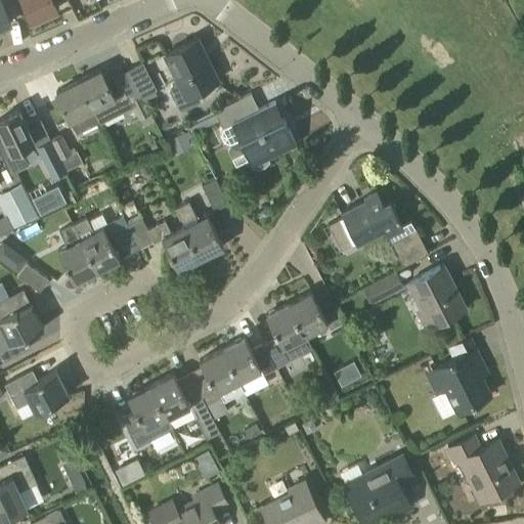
[(0,0),(0,27),(11,23),(0,0)]
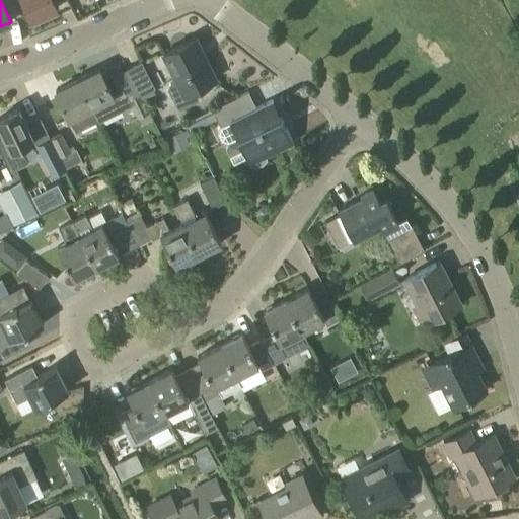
[(21,0),(30,20),(57,9),(52,0),(21,0)]
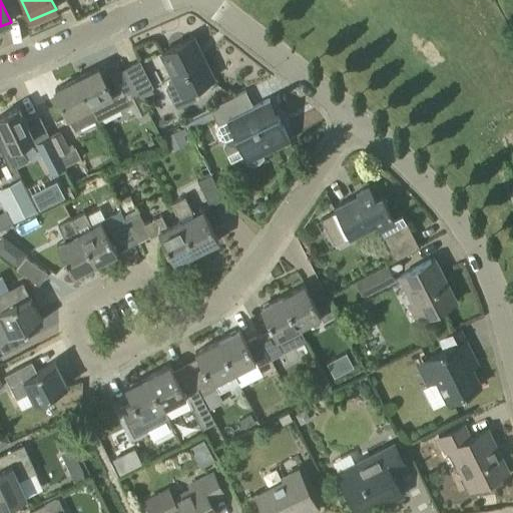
[(189,40),(193,38),(193,37),(161,53),(174,79),(167,83),(165,88),(174,106),(180,108),(196,99),(191,89),(213,78),(202,56),(198,58),(189,40)]
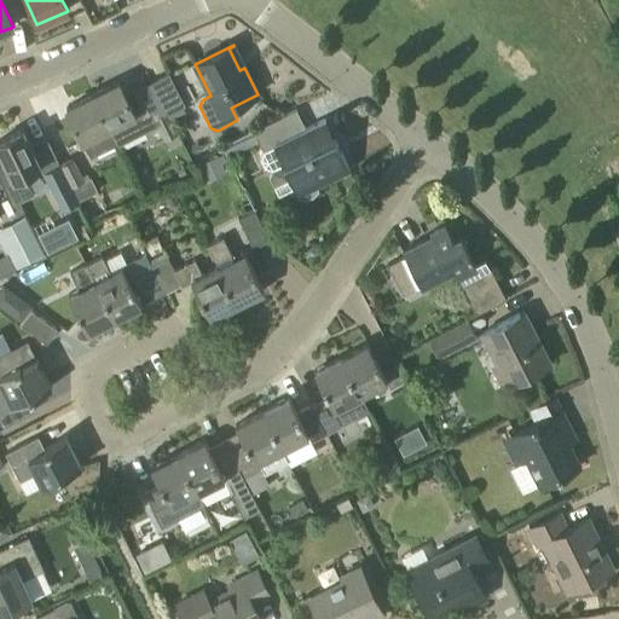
[(143,109),(134,113),(119,82),(91,96),(115,144),(116,146),(157,127),(163,140),(179,133),(168,113),(149,121),(143,109)]
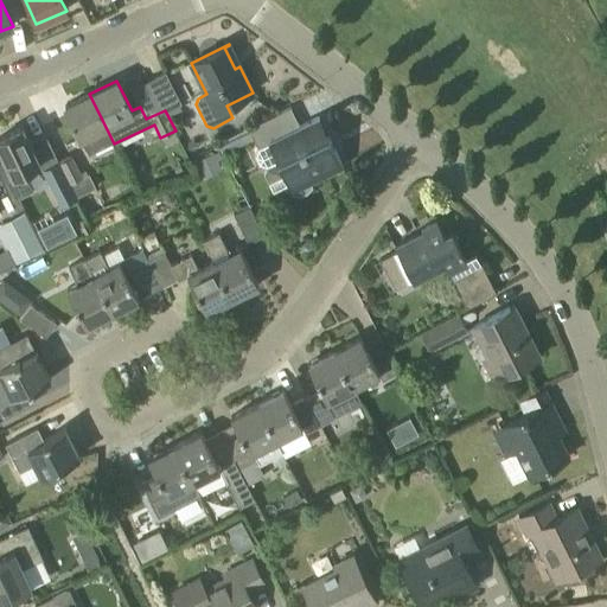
[(88,153),(113,141),(89,94),(64,107),(88,153)]
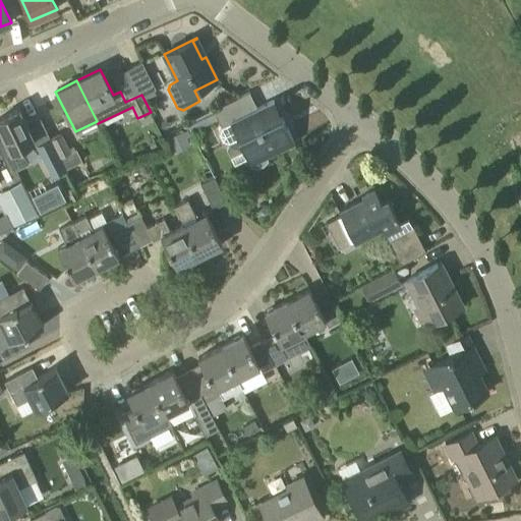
[(153,81),(138,89),(141,95),(142,96),(155,90),(157,89),(153,81)]
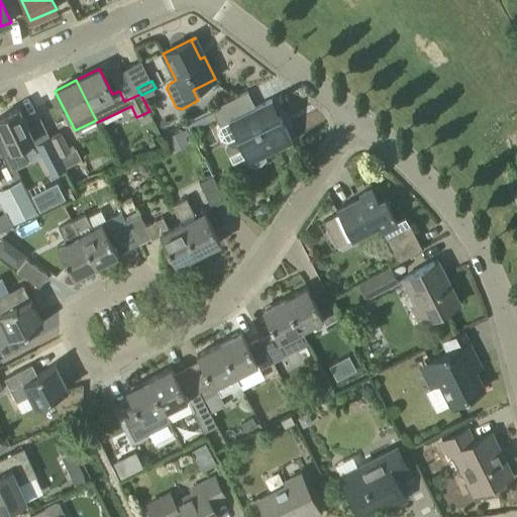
[(256,166),(262,163),(266,159),(265,156),(293,141),(280,116),(278,117),(270,101),(272,100),(272,99),(255,107),(247,91),(210,109),(217,124),(215,132),(219,141),(227,143),(236,139),(249,166),(256,166)]
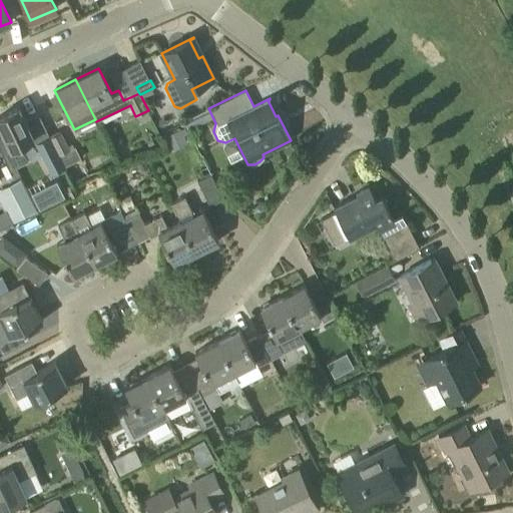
[(34,137),(28,125),(19,107),(0,115),(0,127),(3,135),(0,136),(0,148),(10,169),(28,160),(20,144),(34,137)]
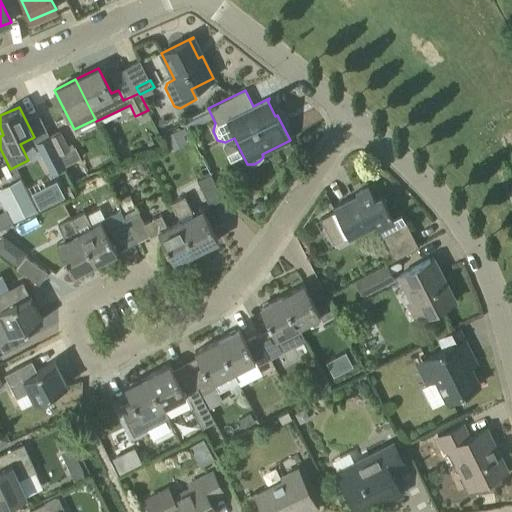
[(180,129),(165,136),(172,150),(187,143),(180,129)]
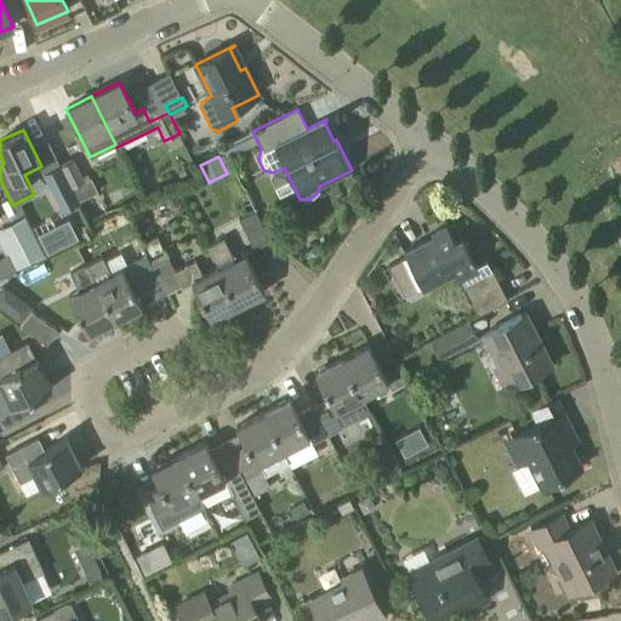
[(61,166),(78,200),(96,192),(89,176),(83,180),(73,160),(61,166)]
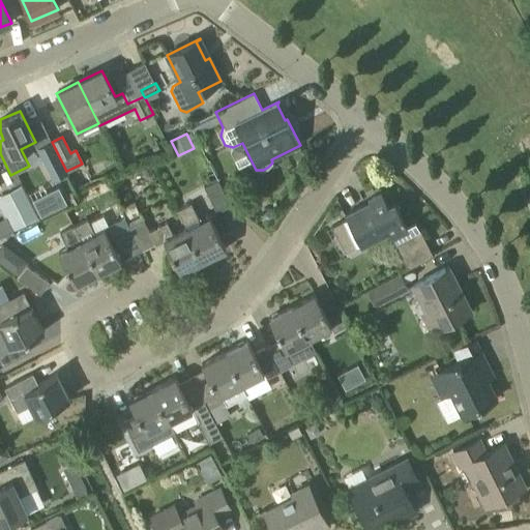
[(66,171),(52,142),(38,149),(52,178),(66,171)]
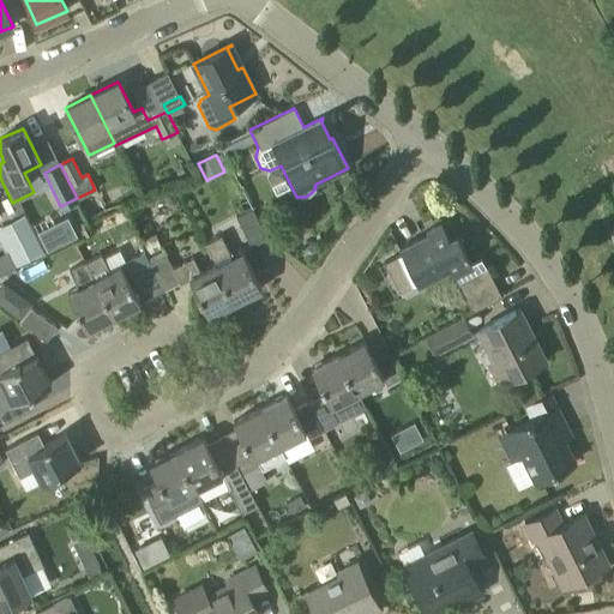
[(238,217),(252,246),(268,239),(252,209),(238,217)]
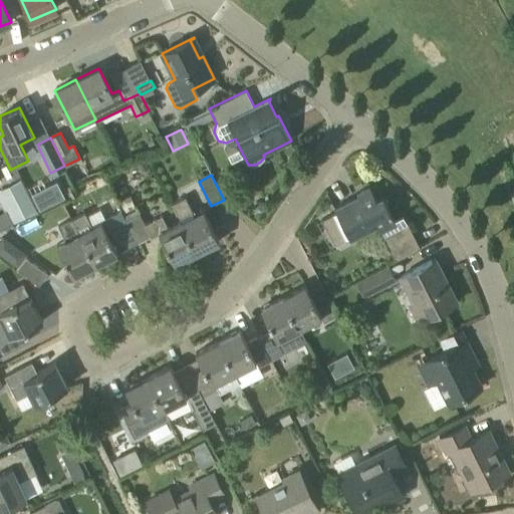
[(19,180),(0,190),(15,221),(35,211),(19,180)]
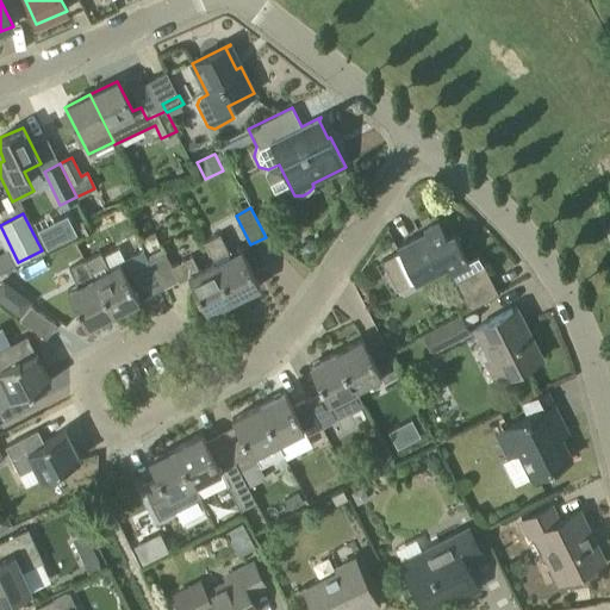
[(67,215),(37,230),(47,249),(76,235),(67,215)]
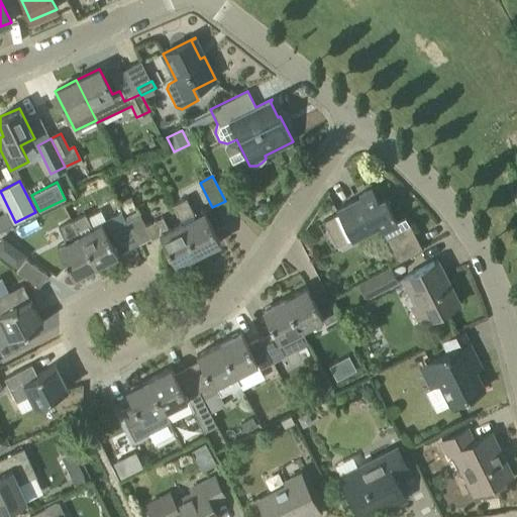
[(397,262),(405,257),(422,248),(410,224),(405,216),(397,220),(385,197),(379,201),(372,188),(358,194),(362,201),(358,202),(356,199),(336,209),(338,213),(322,220),(335,246),(351,238),(352,240),(379,226),(397,262)]
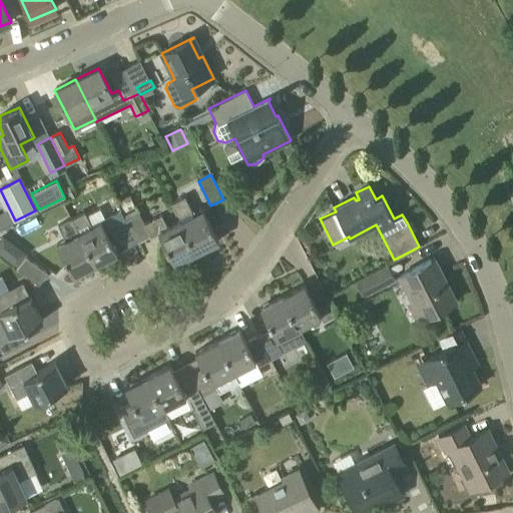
[(202,209),(194,213),(185,196),(171,203),(180,220),(196,251),(218,240),(202,209)]
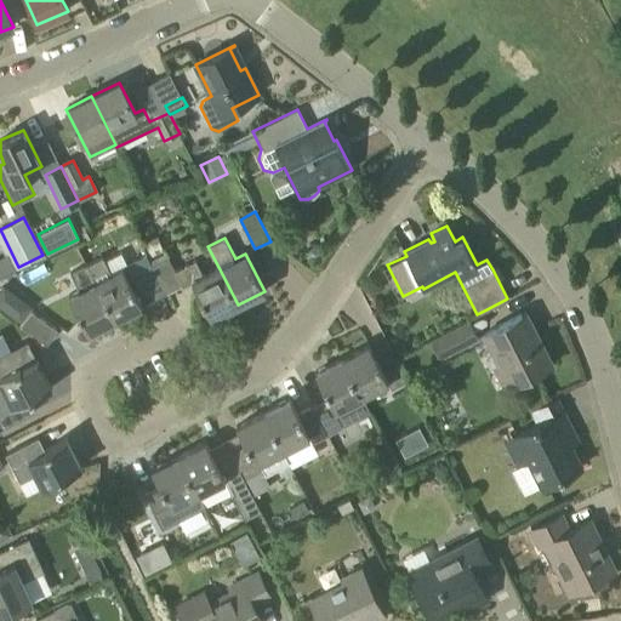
[(307,258),(313,261),(319,258),(322,251),(318,245),(312,244),(306,246),(305,252),(307,258)]
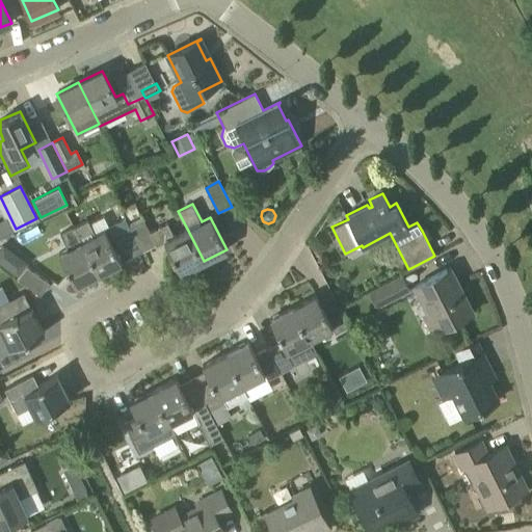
[(7,217),(0,219),(0,236),(14,232),(7,217)]
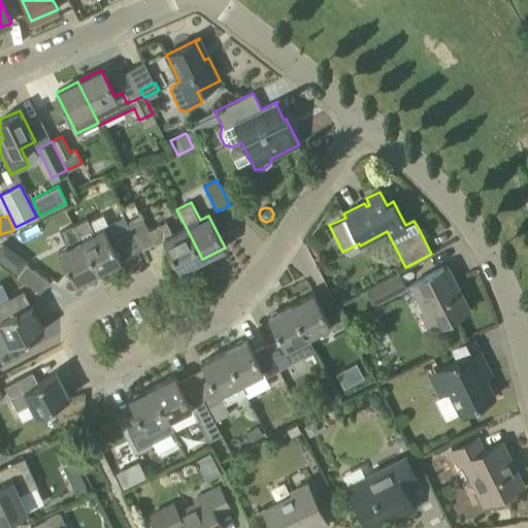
[(202,259),(186,227),(172,234),(166,221),(149,230),(142,218),(129,224),(141,250),(155,242),(156,244),(163,240),(178,271),(180,270),(179,270),(201,259),(201,260),(202,259)]
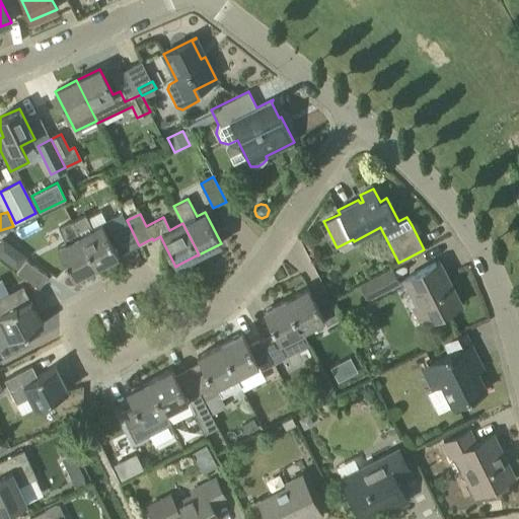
[(117,256),(139,245),(127,220),(105,231),(102,224),(92,229),(85,216),(73,222),(95,268),(96,267),(117,256)]
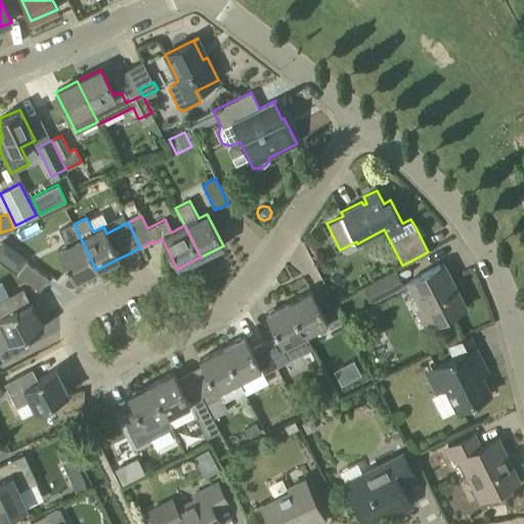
[(74,281),(96,270),(74,224),(59,230),(67,245),(57,250),(74,281)]
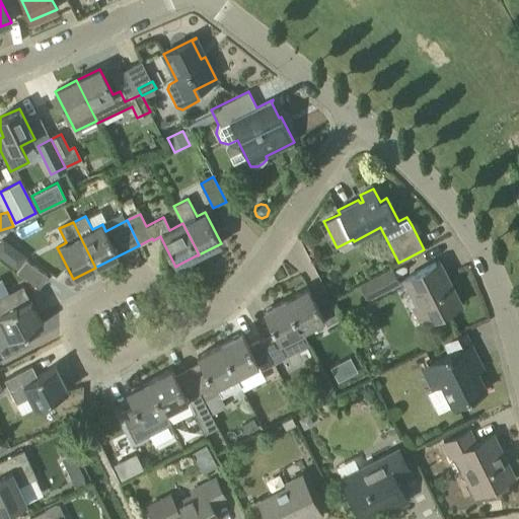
[(4,237),(0,242),(0,254),(18,269),(27,255),(4,237)]
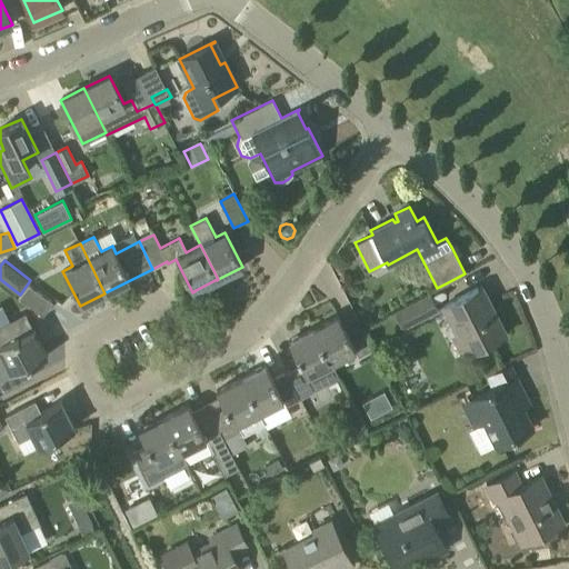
[(53,303),(36,290),(29,286),(19,299),(43,316),(53,303)]
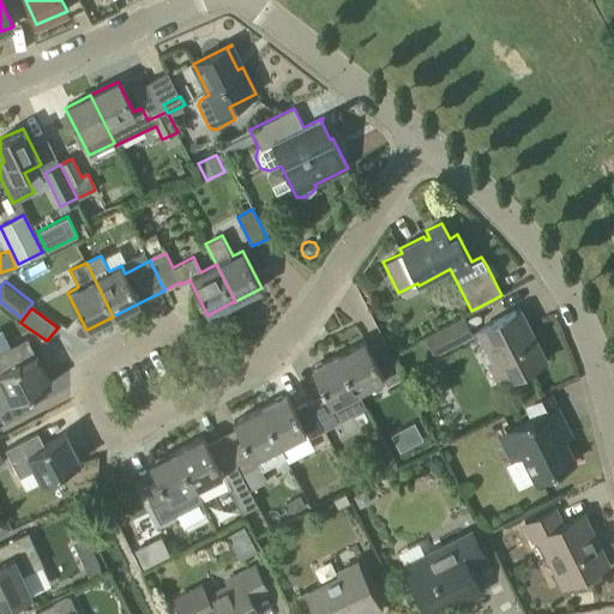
[(547,360),(529,326),(524,329),(516,312),(479,331),(504,381),(547,360)]
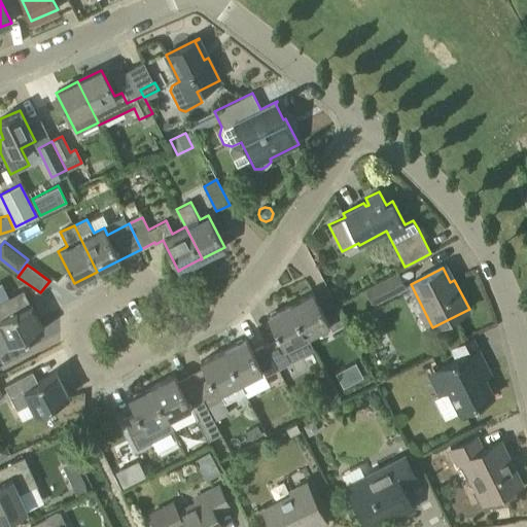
[(405,287),(397,273),(366,289),(374,304),(405,287)]
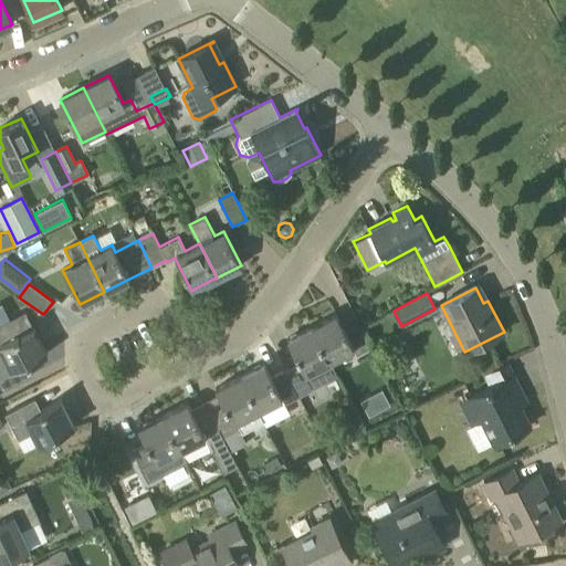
[(311,327),(312,327),(328,362),(354,348),(357,355),(371,347),(354,313),(339,320),(336,314),(311,327)]
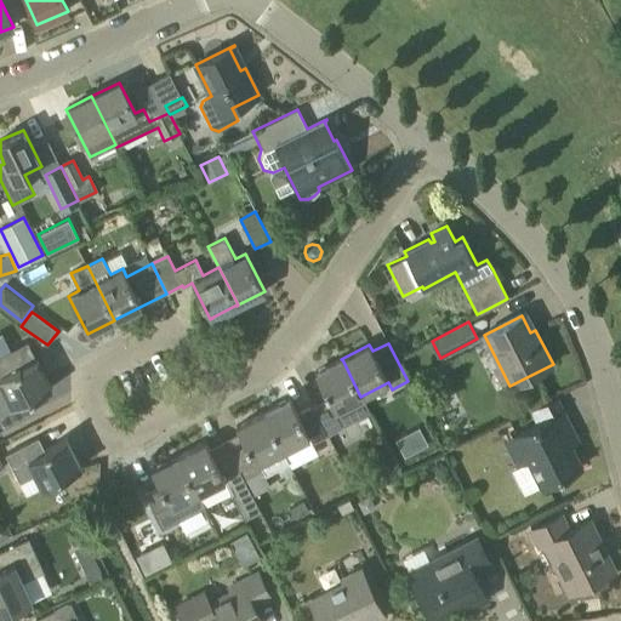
[(29,398),(29,399),(52,388),(51,387),(50,387),(36,362),(38,360),(36,359),(20,368),(20,366),(0,376),(0,385),(4,392),(0,393),(0,423),(3,428),(35,411),(35,410),(29,414),(22,400),(29,398)]
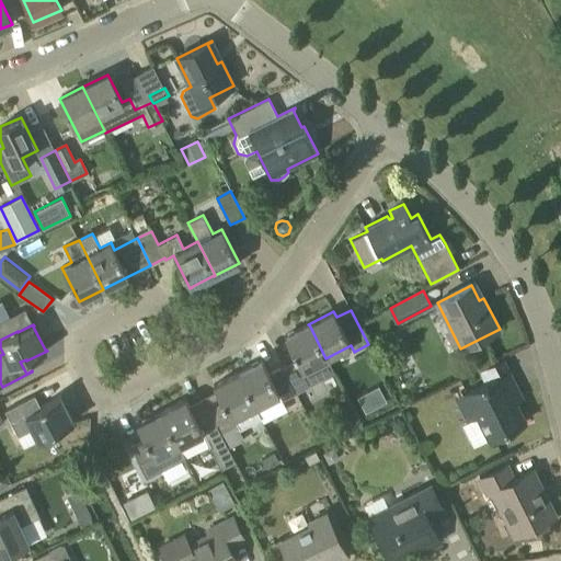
[(302,370),(325,358),(309,324),(286,336),(286,335),(285,336),(297,359),(283,366),(297,393),(310,386),(302,370)]
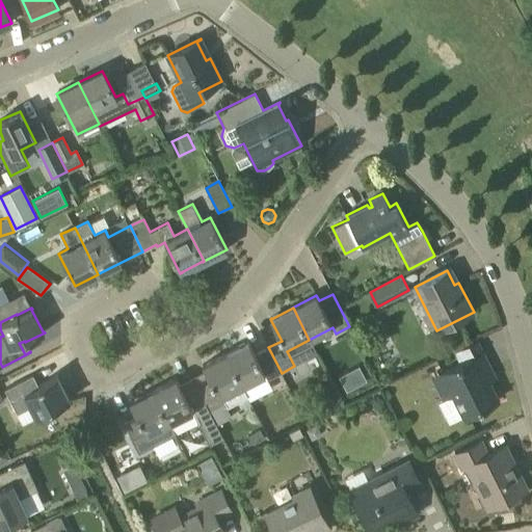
[(282,373),(268,347),(255,354),(248,342),(247,342),(247,343),(227,353),(225,353),(242,386),(265,374),(267,379),(282,373)]
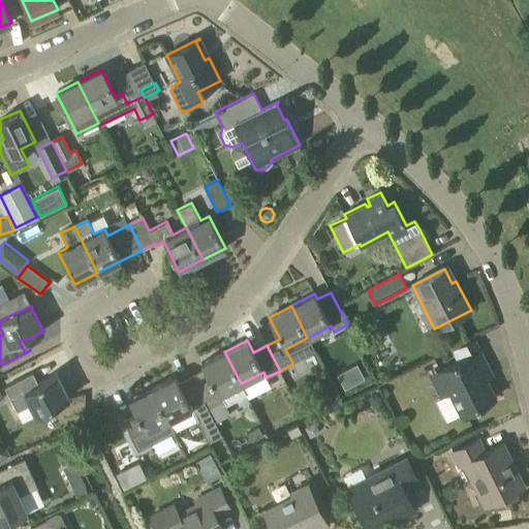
[(241,383),(224,351),(201,364),(208,376),(194,382),(207,407),(222,399),(225,404),(246,394),(241,383)]
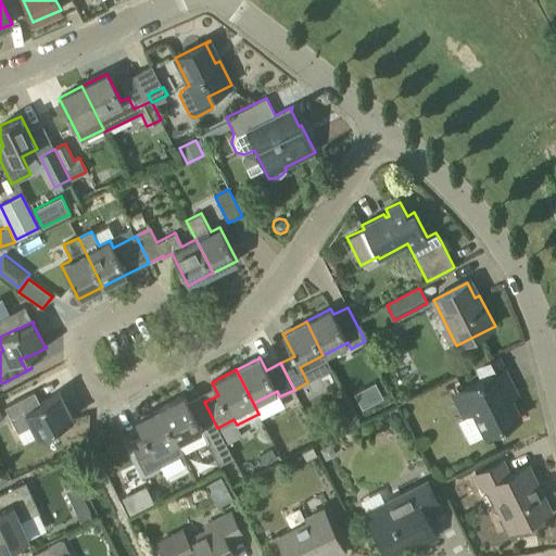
[(520,418),(510,399),(497,371),(462,389),(485,436),(520,418)]
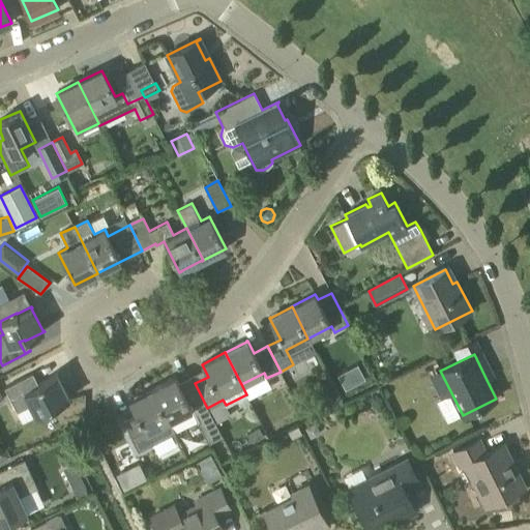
[(28,377),(33,374),(33,373),(4,387),(17,411),(30,405),(36,416),(56,407),(55,406),(69,399),(68,398),(57,375),(57,374),(38,383),(38,385),(33,388),(28,377)]
